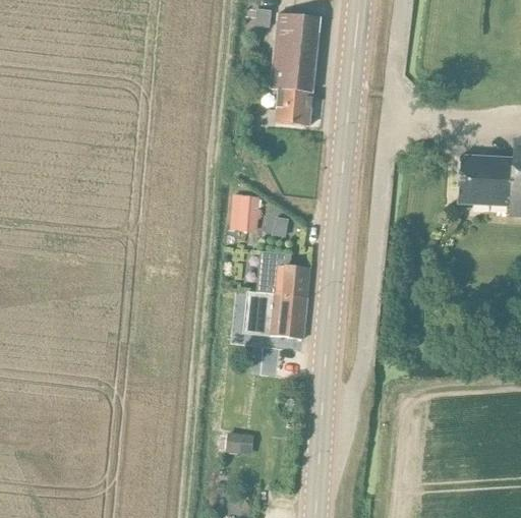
[(268,27),(270,10),(255,9),(253,25),(268,27)]
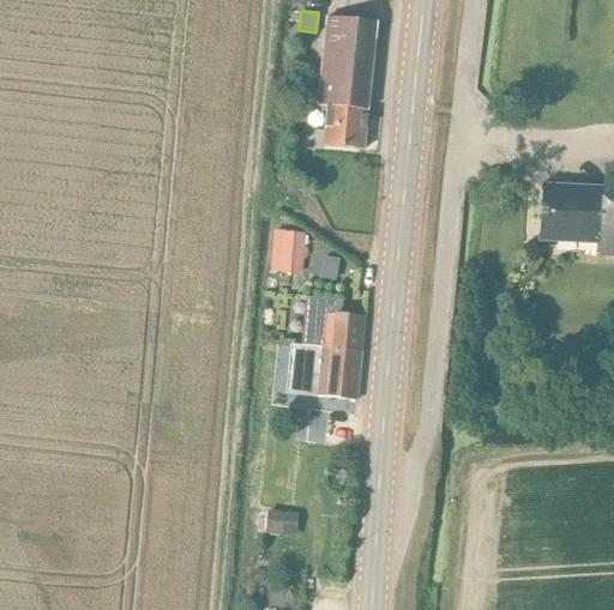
[(325,107),(367,110),(377,20),(325,16),(315,106),(325,107)]
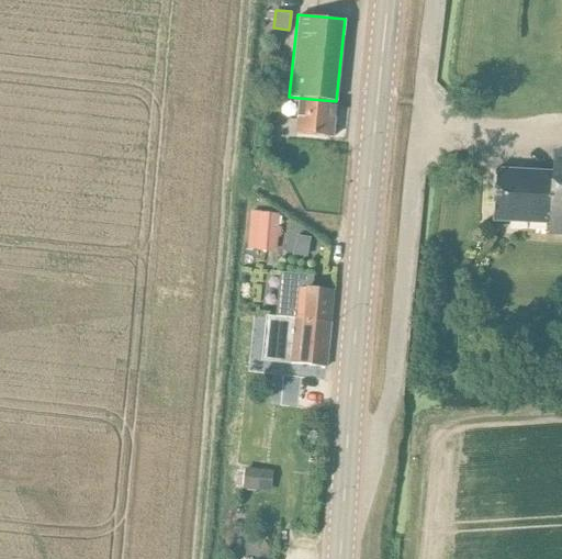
[(333,135),(336,101),(298,98),(294,132),(333,135)]
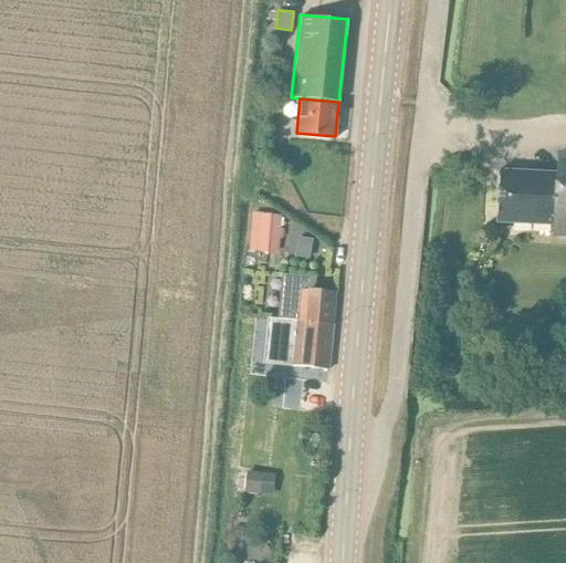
[(565,231),(565,152),(561,152),(559,173),(500,169),(498,219),(555,222),(555,231),(565,231)]
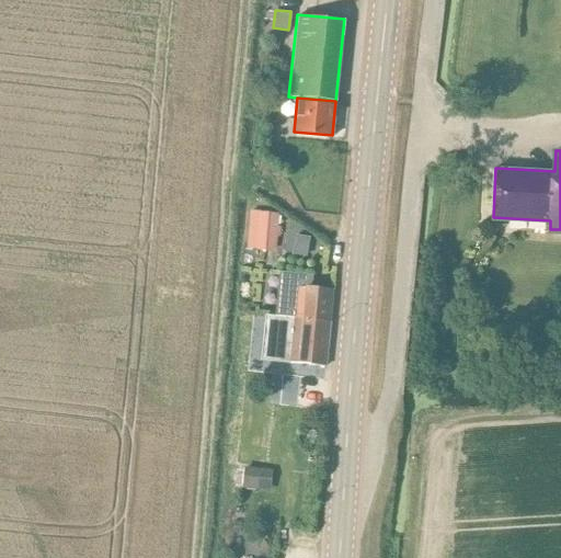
[(250,209),(245,247),(248,247),(255,248),(274,250),(278,212),(259,211),(251,209),(250,209)]
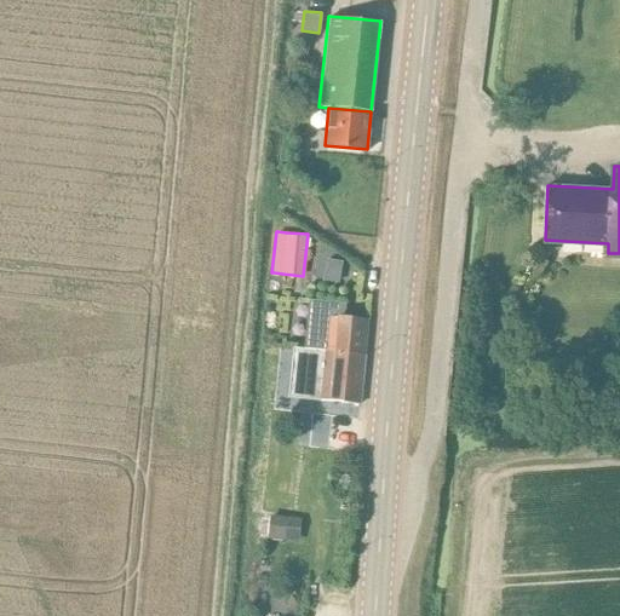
[(304,346),(365,352),(368,318),(343,316),(344,304),(345,304),(346,301),(309,298),(308,300),(310,300),(306,344),(304,344),(304,346)]
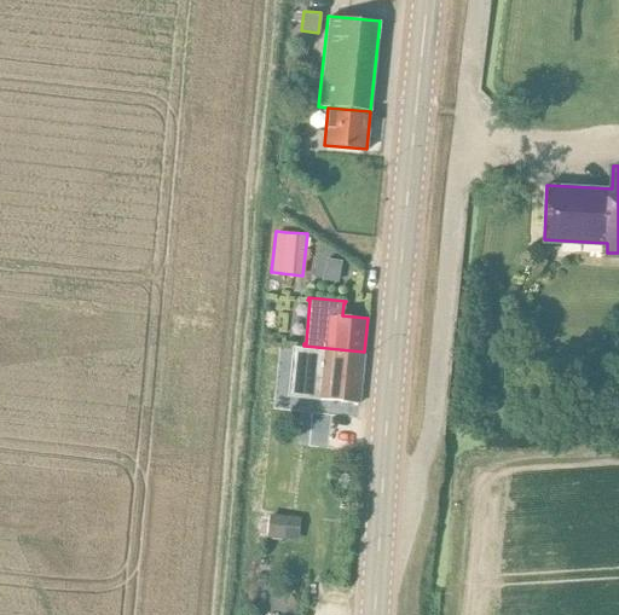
[(293,346),(288,395),(319,398),(353,400),(360,401),(364,352),(346,350),(304,346),(293,346)]
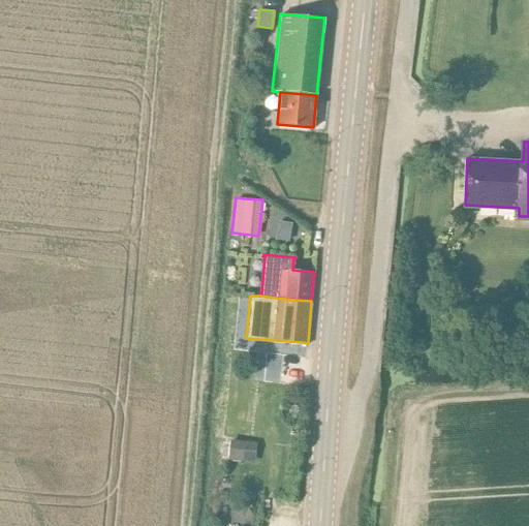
[(240,343),(242,318),(229,317),(229,320),(226,320),(224,349),(241,351),(241,343),(240,343)]
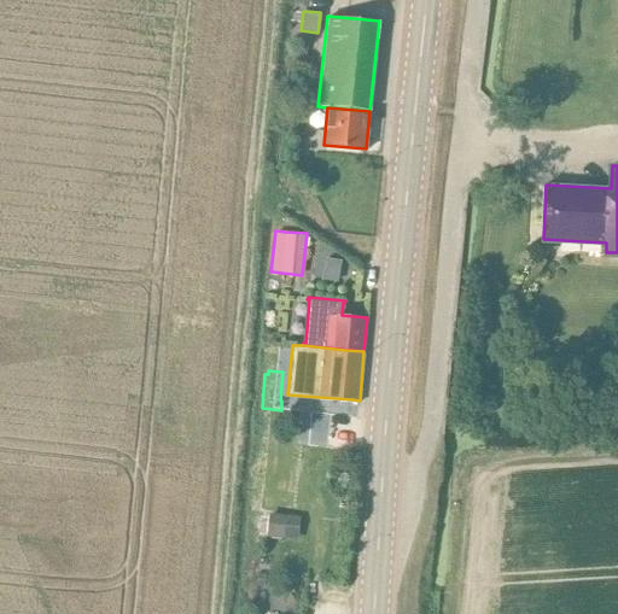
[(267,532),(267,533),(284,536),(287,514),(269,512),(269,514),(267,532)]
